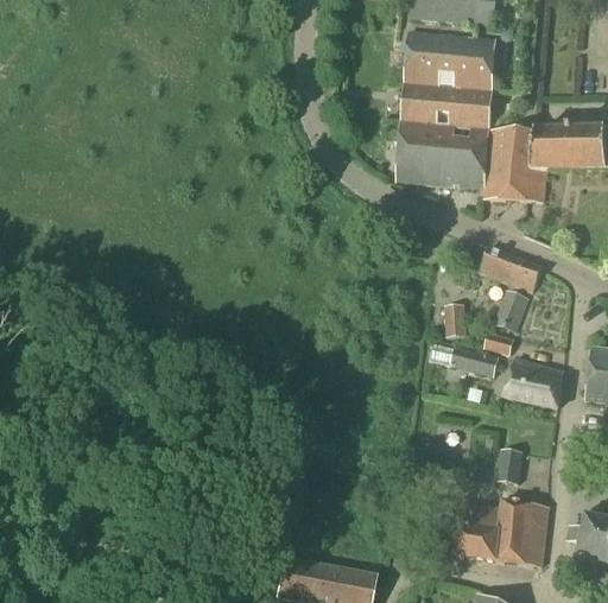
[(474,24),(476,0),(410,0),(407,18),(474,24)]
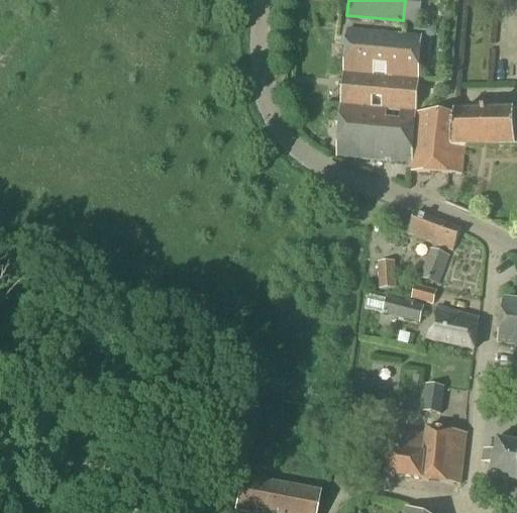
[(343,72),(418,78),(421,33),(346,27),(343,72)]
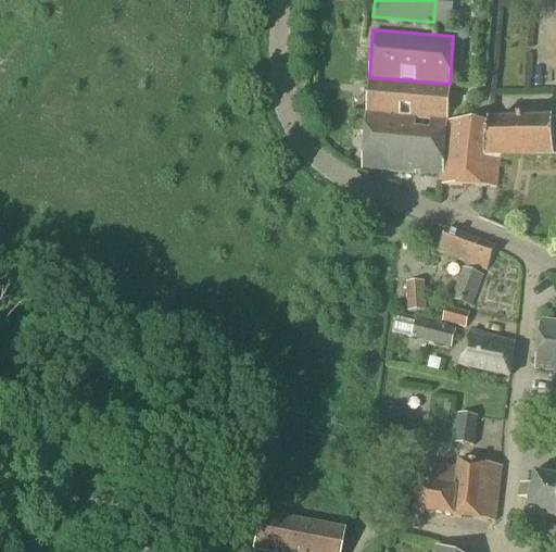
[(366,112),(446,118),(450,84),(369,77),(366,112)]
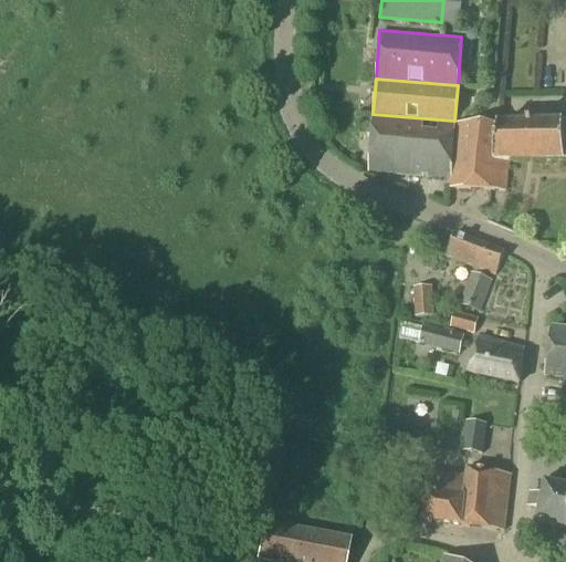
[(373,114),(368,170),(449,177),(450,177),(454,121),(373,114)]
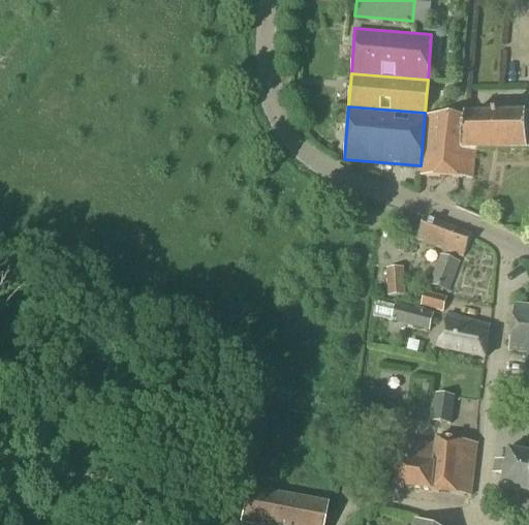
[(465,116),(425,113),(421,165),(419,165),(419,174),(472,178),(474,151),(478,150),(479,115),(465,116)]
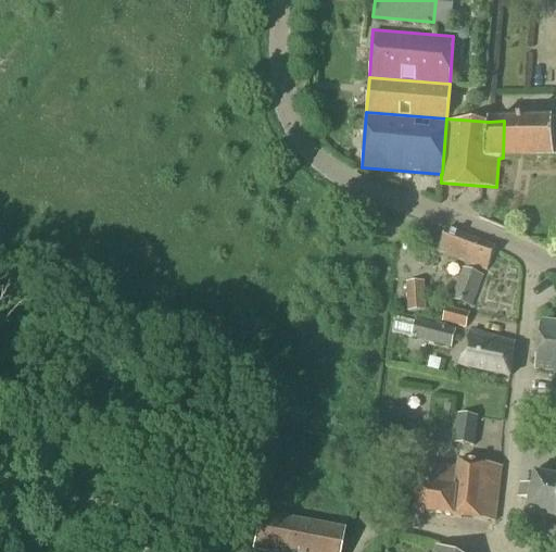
[(504,121),(503,158),(555,158),(555,157),(555,118),(553,120),(553,118),(504,121)]
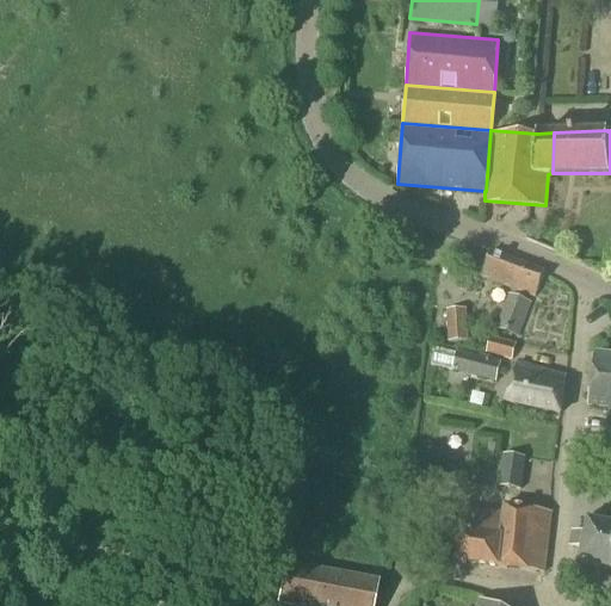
[(535,295),(544,270),(491,249),(481,274),(535,295)]
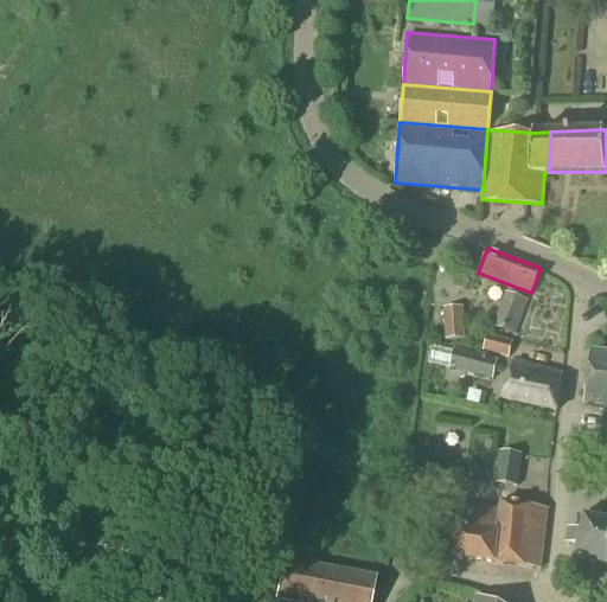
[(513,333),(526,299),(504,290),(491,325),(513,333)]
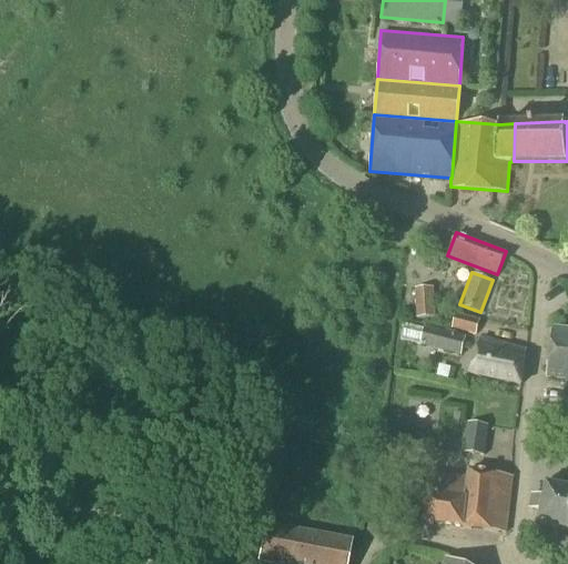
[(415,316),(435,315),(433,285),(414,286),(415,316)]
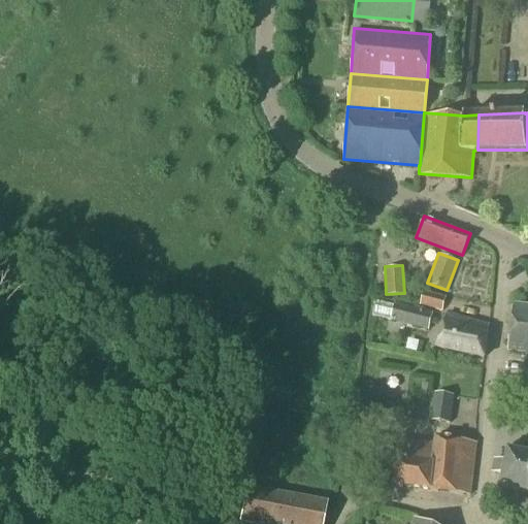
[(439,308),(442,295),(423,290),(420,303),(439,308)]
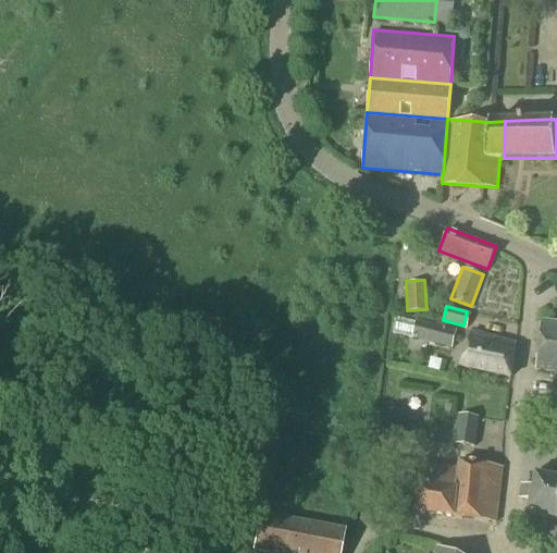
[(452,346),(456,327),(416,317),(411,336),(452,346)]
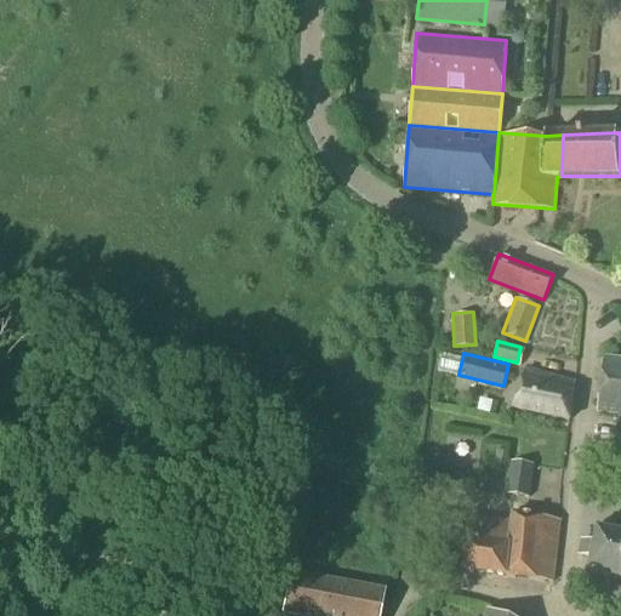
[(620,411),(620,357),(604,355),(598,409),(620,411)]
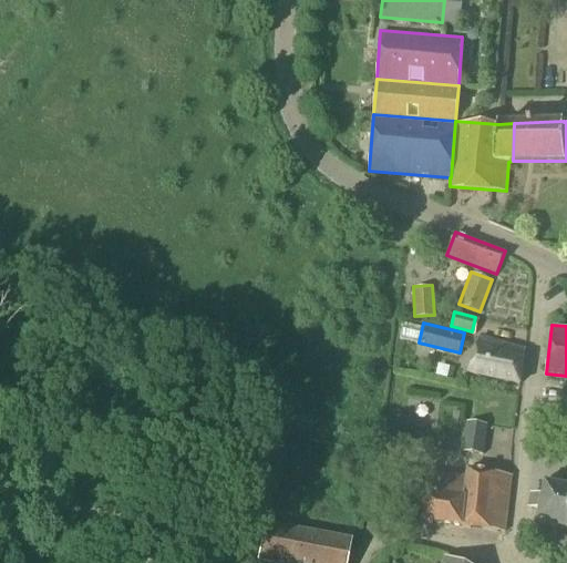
[(518,381),(526,345),(480,335),(472,371),(518,381)]
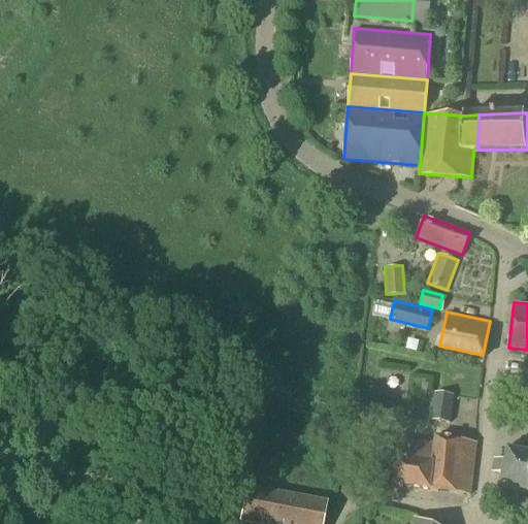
[(450,422),(453,394),(434,391),(430,420),(450,422)]
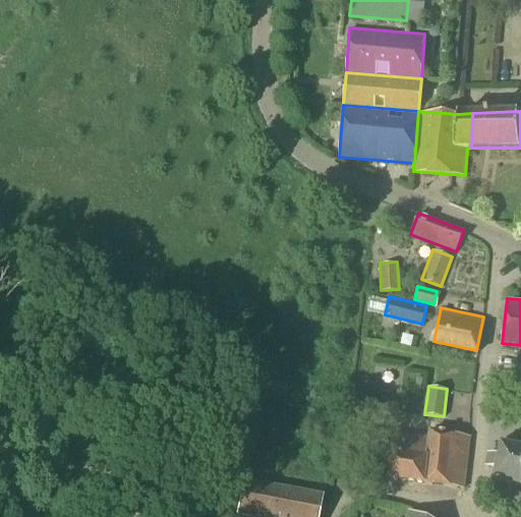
[(463,486),(469,435),(429,431),(429,438),(394,433),(389,477),(463,486)]
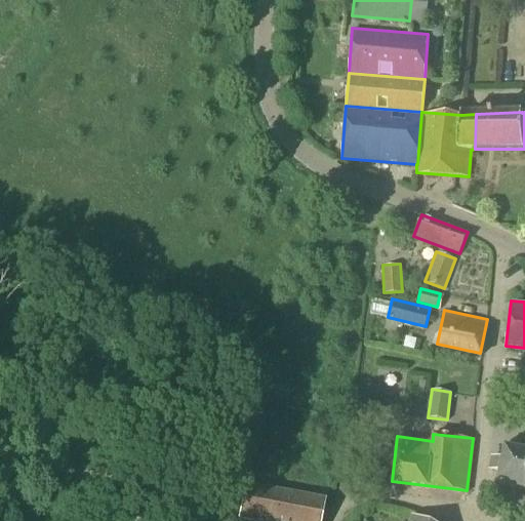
[(524,448),(506,445),(502,456),(491,454),(489,469),(499,471),(497,482),(524,487),(524,448)]
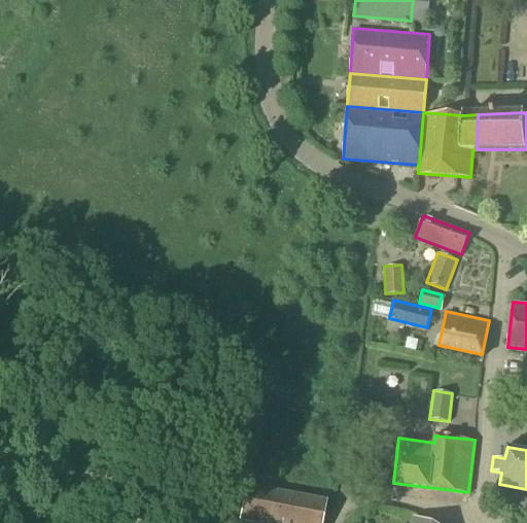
[(320,522),(324,500),(245,485),(239,520),(257,522),(320,522)]
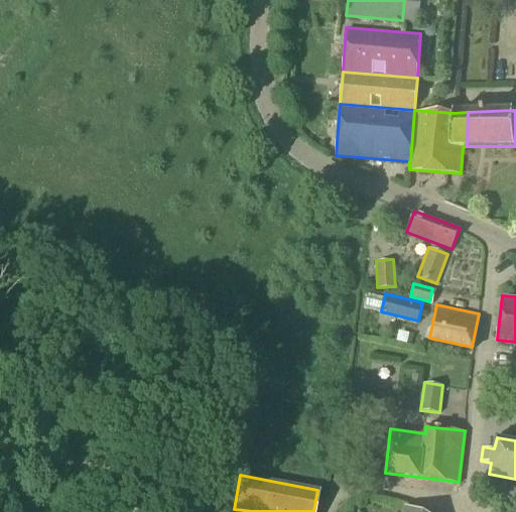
All buildings are outlined.
